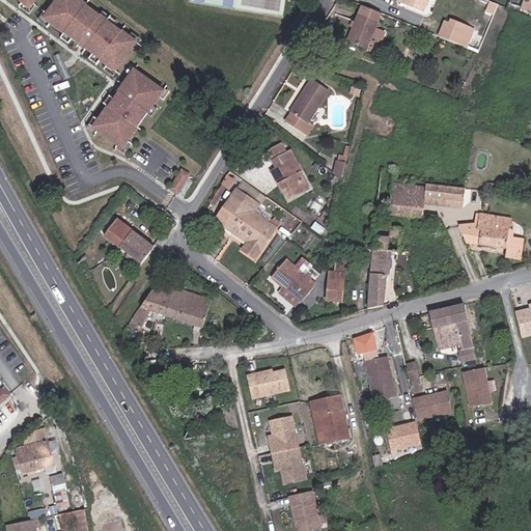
[(17,0),(32,11),(40,0),(17,0)]
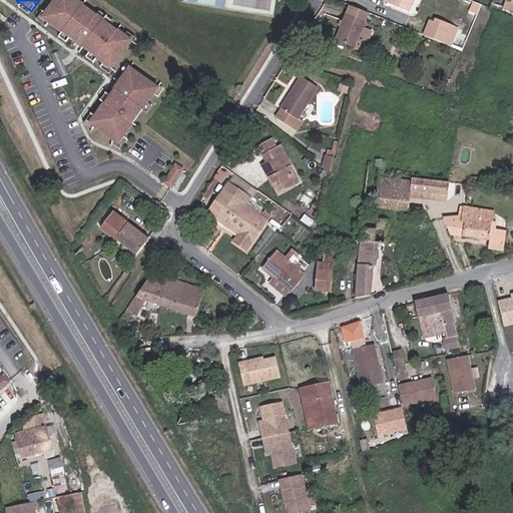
[(133,41),(78,0),(54,0),(41,19),(113,73),(133,41)]
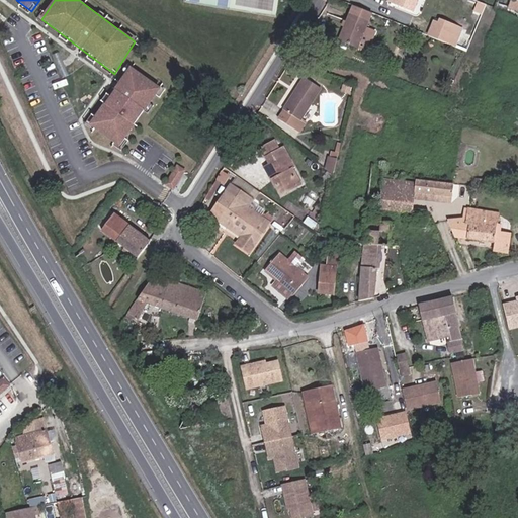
[(229,9),(230,0),(185,0),(185,1),(229,9)]
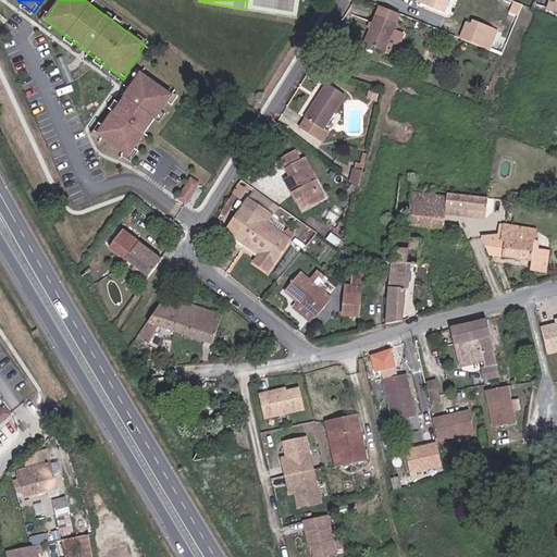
[(298,0),(247,0),(246,10),(296,19),(298,0)]
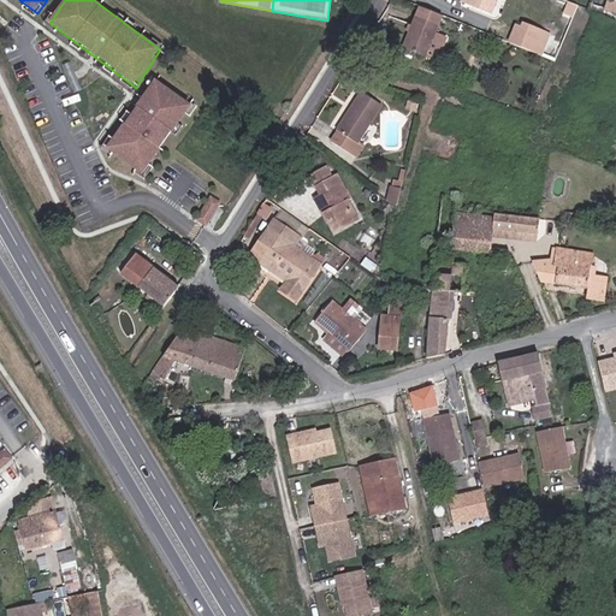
[(490,13),(495,0),(471,0),(469,6),(490,13)]
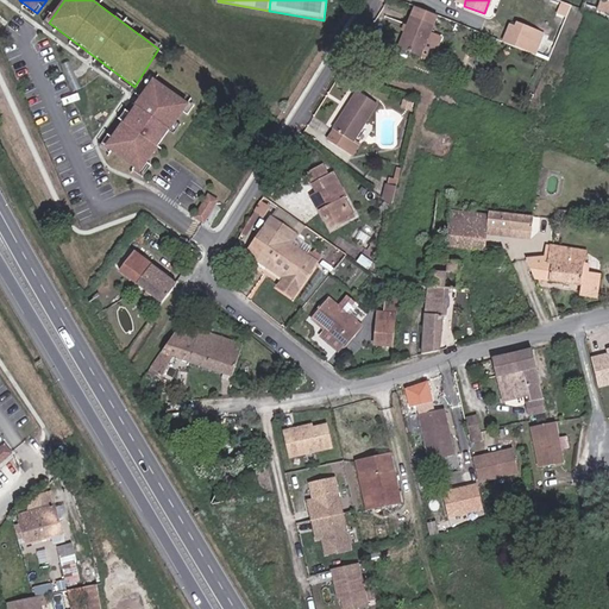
[(493,0),(488,13),(494,16),(501,0),(493,0)]
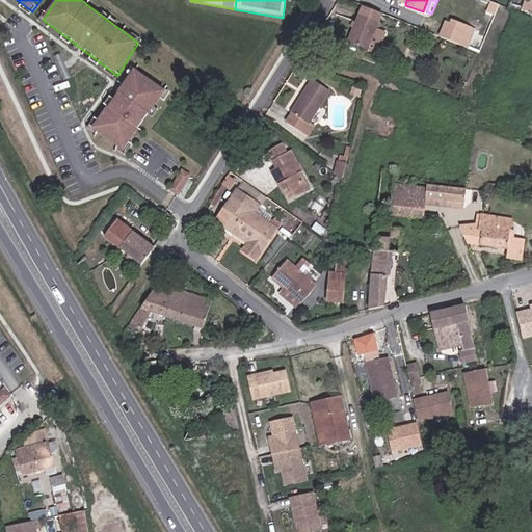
[(494,17),(498,4),(490,1),(486,14),(494,17)]
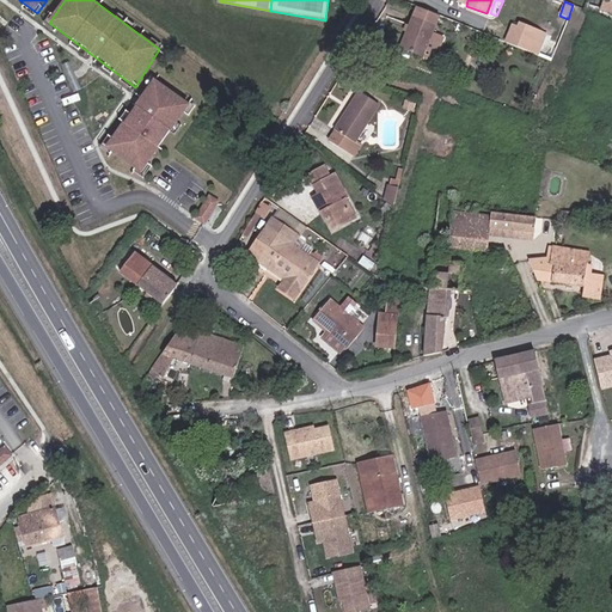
[(422,56),(439,16),(416,6),(399,47),(422,56)]
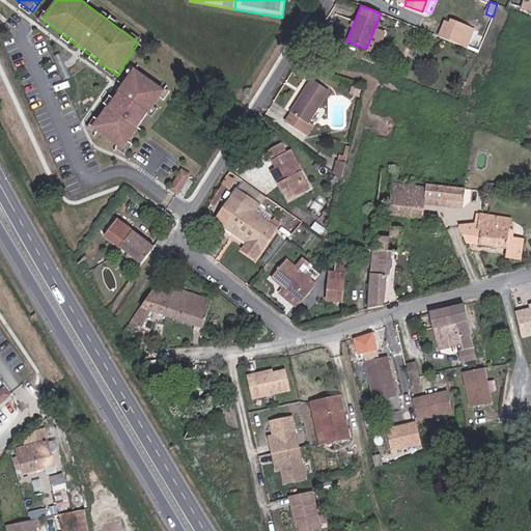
[(477,28),(446,16),(439,35),(470,48),(477,28)]
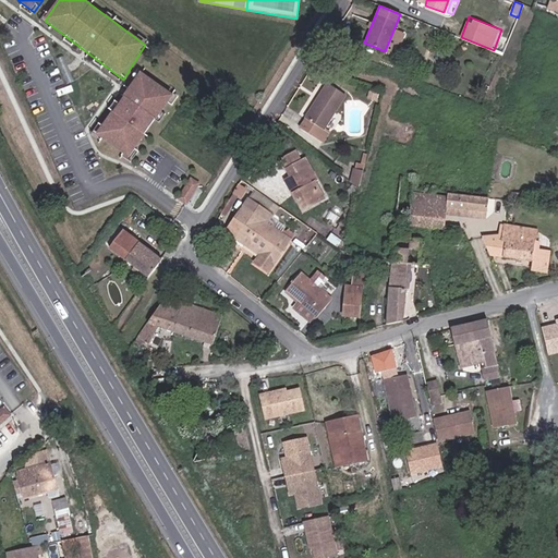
[(506,53),(511,41),(502,37),(497,50),(506,53)]
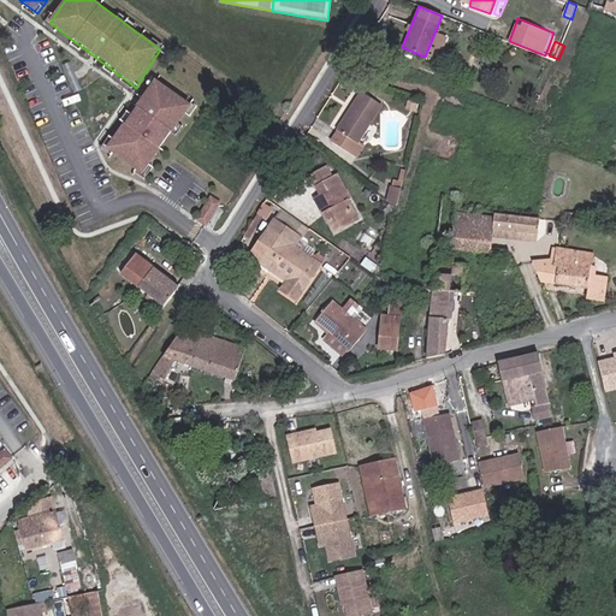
[(82,89),(70,61),(61,65),(73,93),(82,89)]
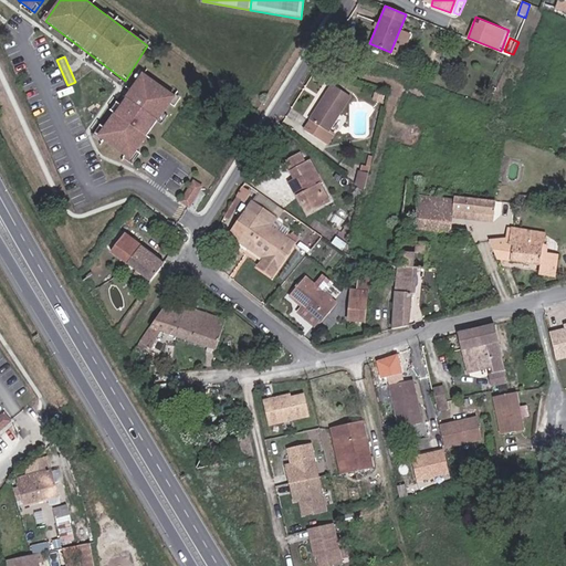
[(144,73),(97,137),(133,163),(179,98),(144,73)]
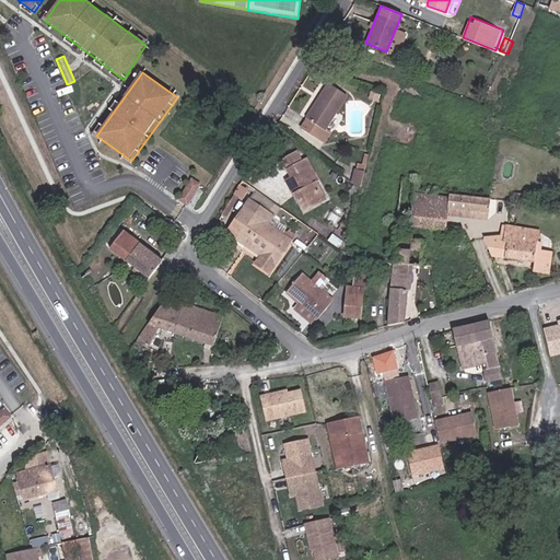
[(347,95),(328,84),(301,129),(324,143),(330,131),(326,128),(347,95)]
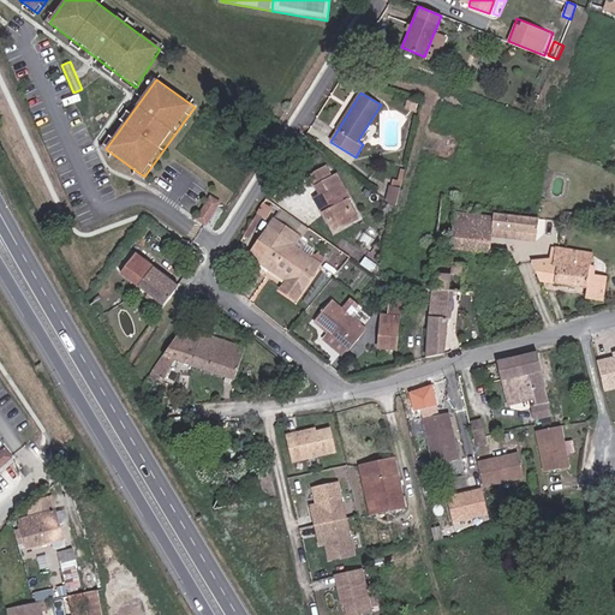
[(330,209),(323,213),(333,232),(352,221),(347,212),(350,209),(345,201),(341,202),(338,196),(344,192),(335,175),(329,178),(324,167),(309,177),(318,193),(326,203),(327,202),(330,209)]
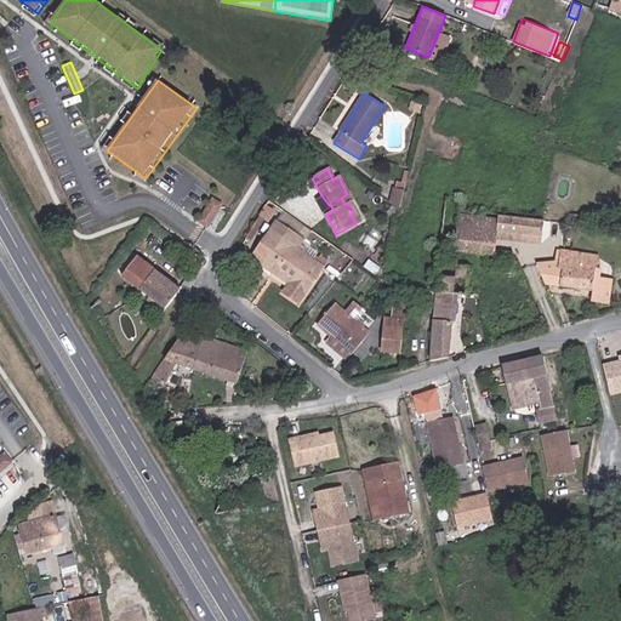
[(399,210),(403,191),(393,188),(389,203),(399,210)]
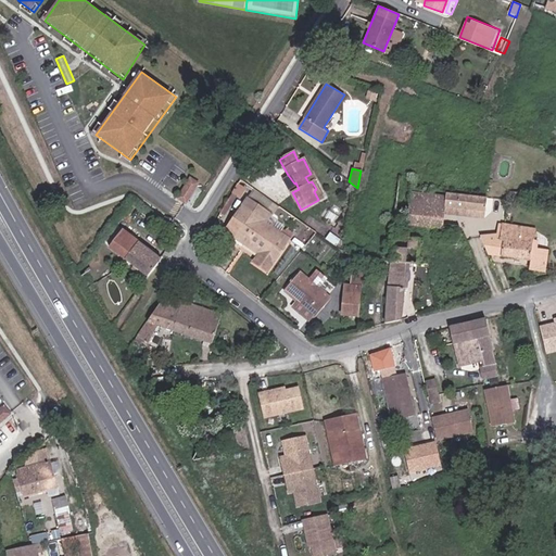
[(283,177),(292,192),(299,189),(295,182),(294,184),(288,175),(283,177)]
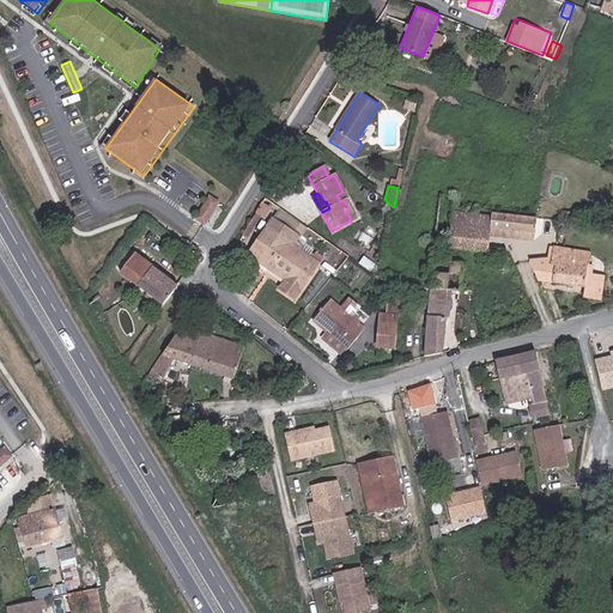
[(447,290),(459,290),(461,262),(447,262),(448,248),(486,252),(485,268),(503,269),(505,249),(487,247),(449,242),(453,212),(454,194),(439,193),(435,234),(429,289),(447,290)]
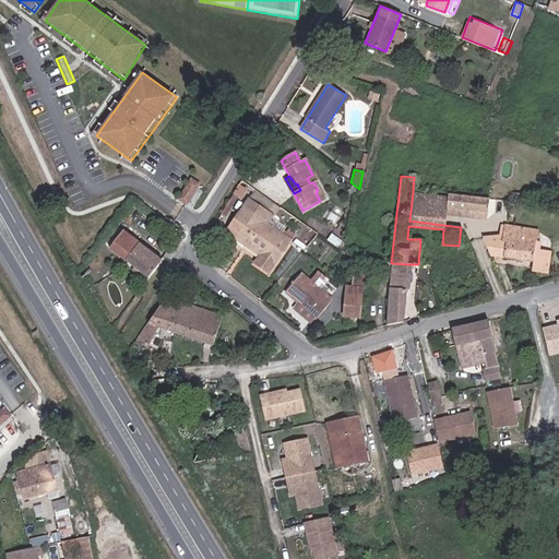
[(179,202),(187,206),(200,186),(191,180),(179,202)]
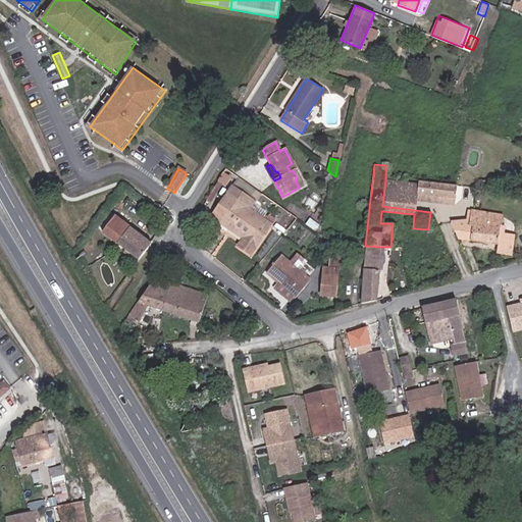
[(228,178),(222,174),(218,180),(225,185),(228,178)]
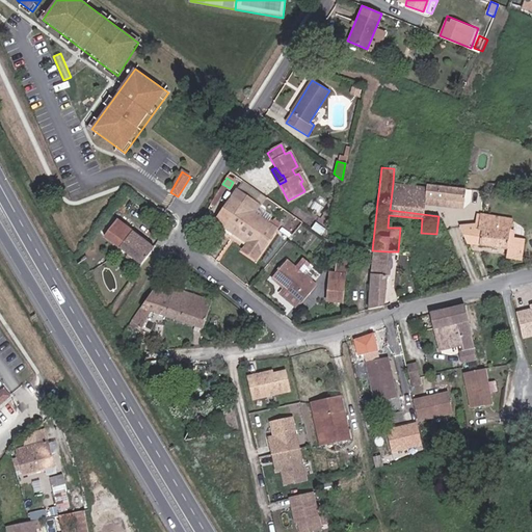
[(216,205),(227,186),(222,184),(212,202),(216,205)]
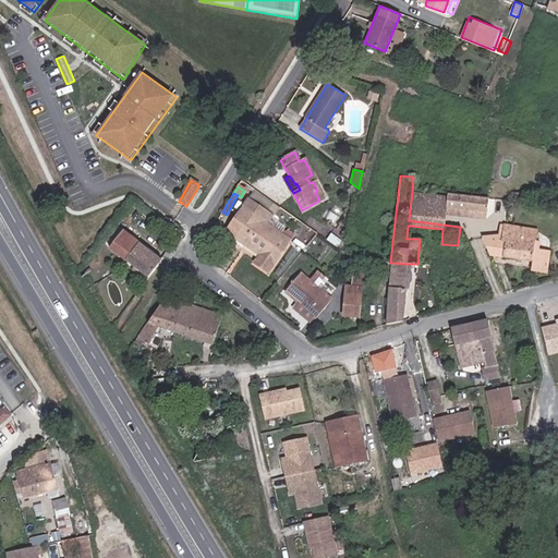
[(409,220),(444,225),(447,206),(485,211),(487,198),(447,193),(447,196),(412,193),(409,220)]
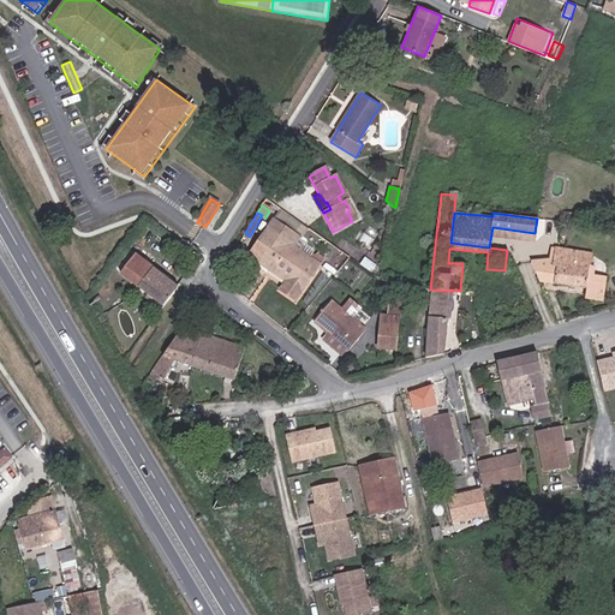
[(290,275),(286,280),(280,290),(296,300),(320,264),(291,244),(297,236),(274,220),(252,250),(290,275)]
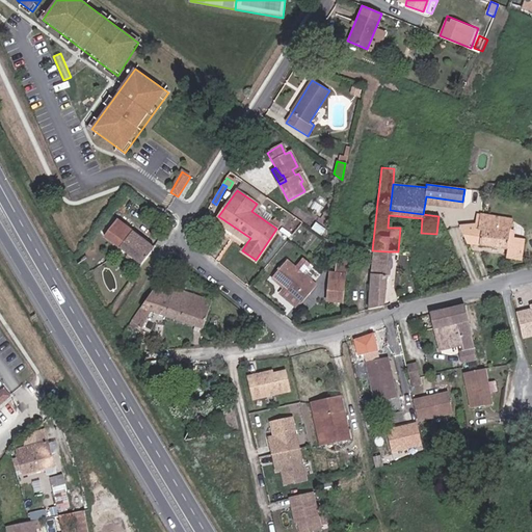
[(104,236),(140,265),(154,247),(110,213),(91,238),(98,243),(104,236)]
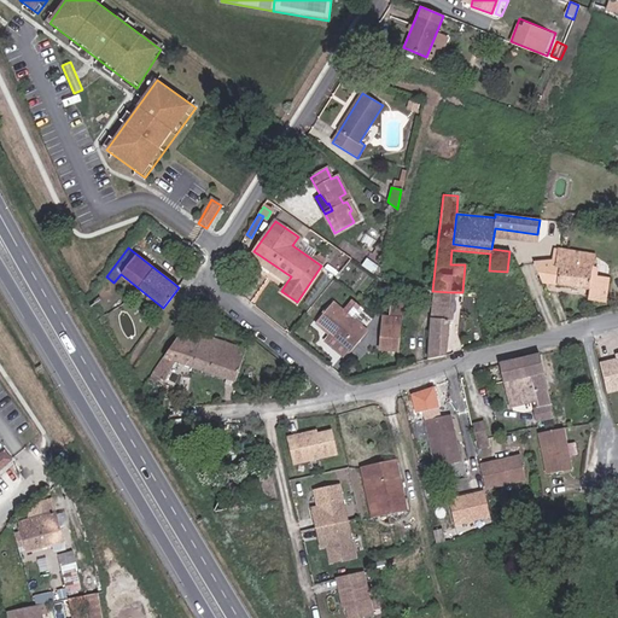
[(551,261),(534,263),(541,281),(590,289),(588,298),(604,302),(607,280),(594,277),(595,268),(592,268),(594,255),(553,248),(551,261)]
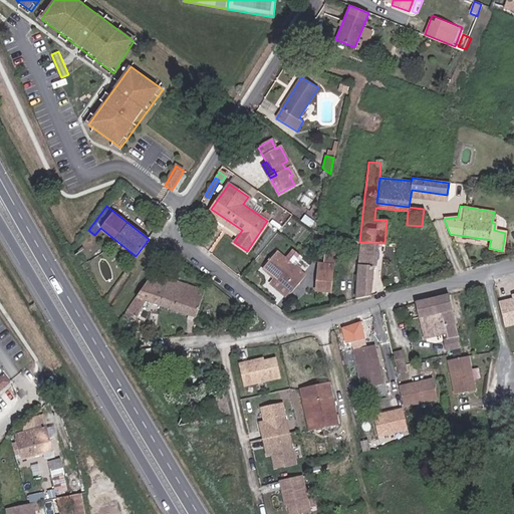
[(209,213),(239,234),(242,230),(211,209),(209,213)]
